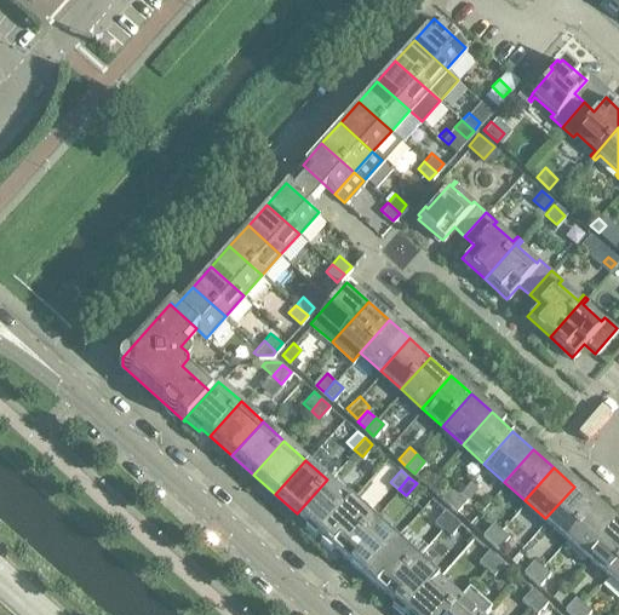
[(327,480),(297,513),(305,522),(303,524),(314,534),(316,532),(319,533),(349,499),(327,480)]
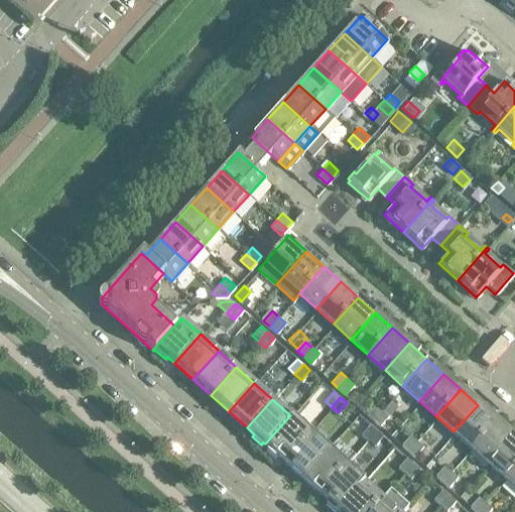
[(373,419),(381,409),(375,403),(366,413),(373,419)]
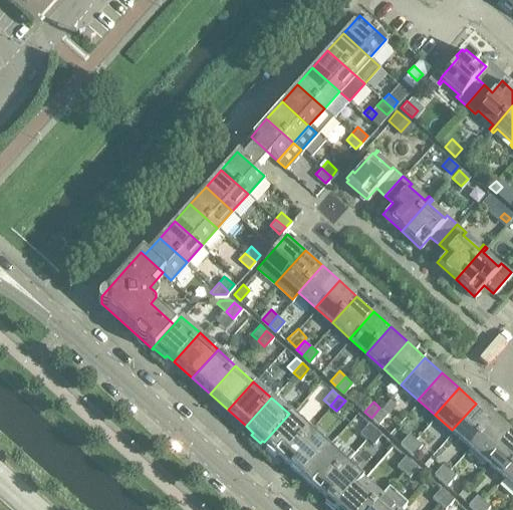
[(476,404),(452,430),(469,446),(493,419),(476,404)]
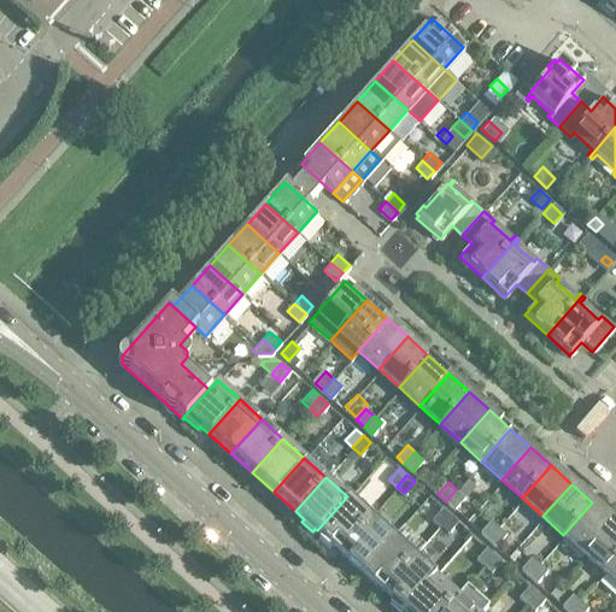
[(446,501),(453,507),(464,496),(456,489),(446,501)]
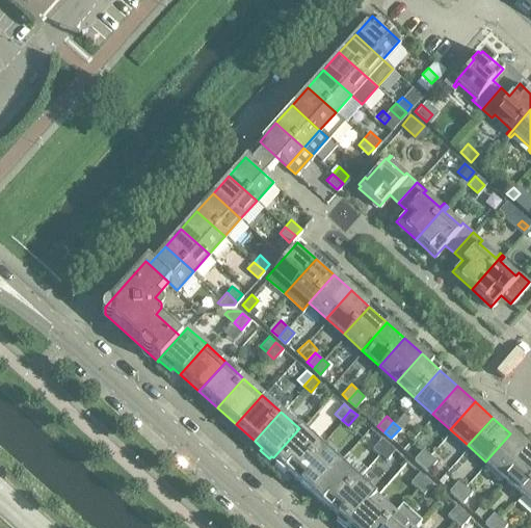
[(299,428),(273,457),(274,459),(272,462),(283,470),(285,468),(292,474),(318,445),(299,428)]
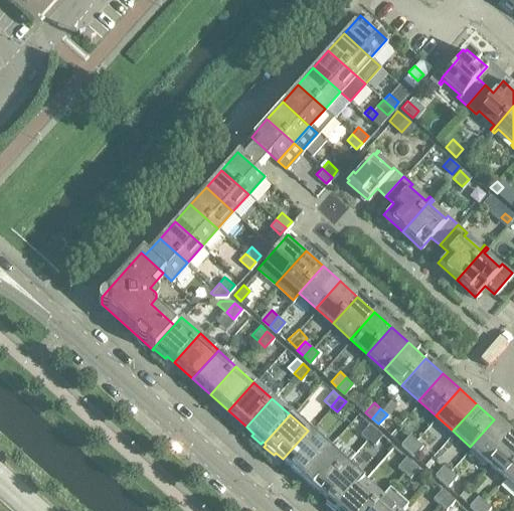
[(494,419),(470,447),(487,462),(511,435),(494,419)]
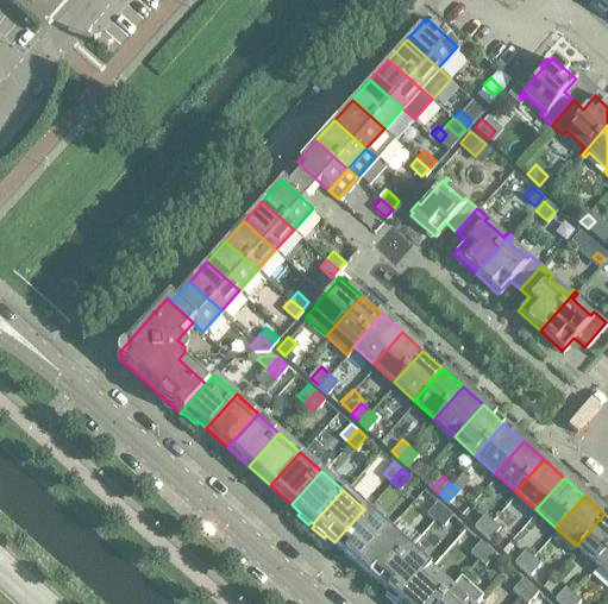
[(433,518),(444,507),(436,499),(426,511),(433,518)]
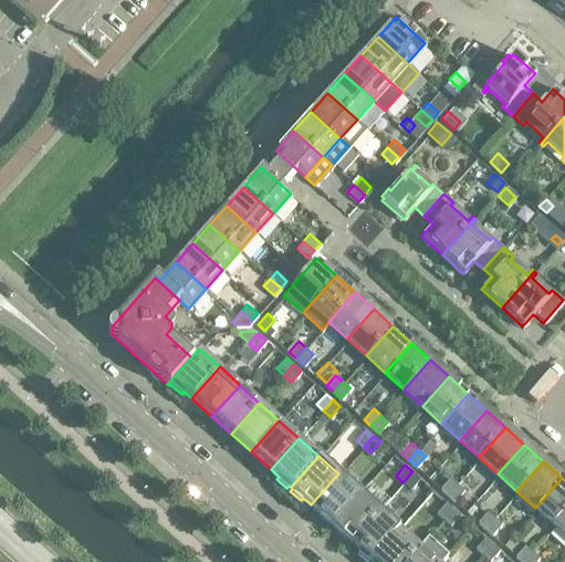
[(409,488),(419,477),(412,471),(403,482),(409,488)]
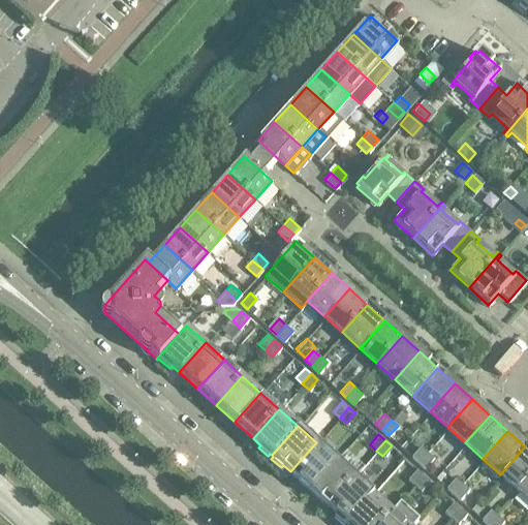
[(316,442),(290,471),(309,489),(335,459),(316,442)]
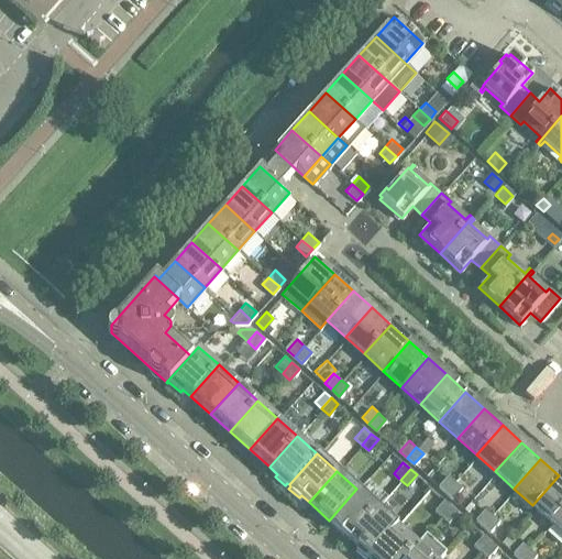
[(444,491),(453,481),(447,474),(437,484),(444,491)]
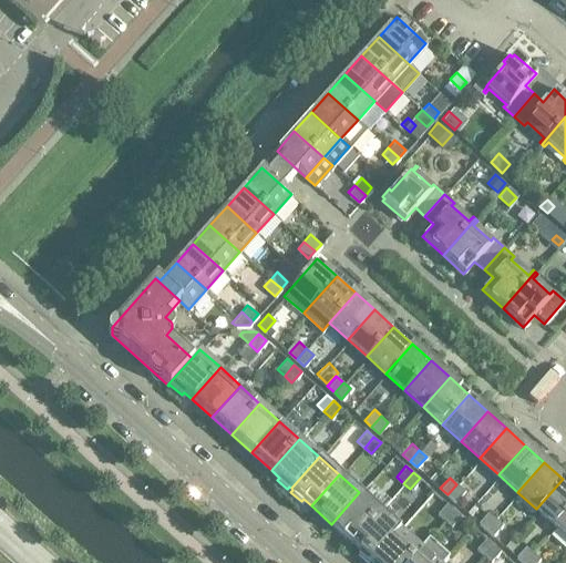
[(565,481),(563,479),(536,509),(555,525),(565,513),(565,481)]
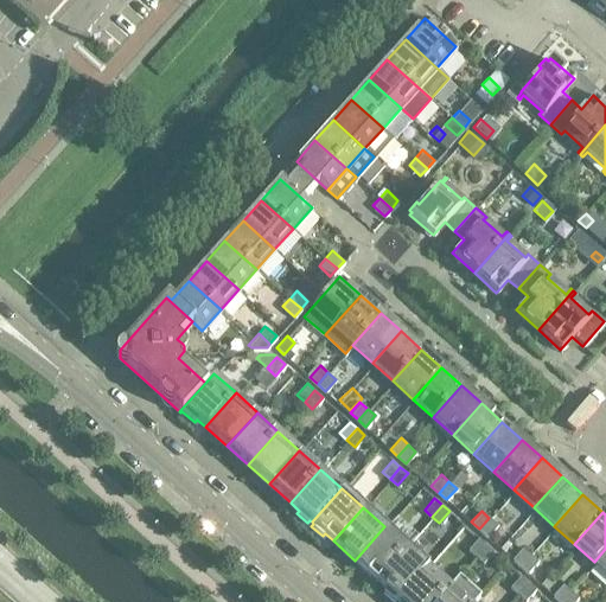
[(479,529),(486,536),(497,524),(489,518),(479,529)]
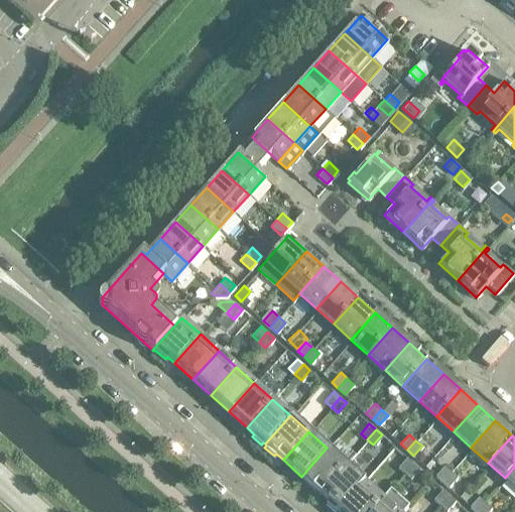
[(327,448),(301,477),(319,493),(345,464),(327,448)]
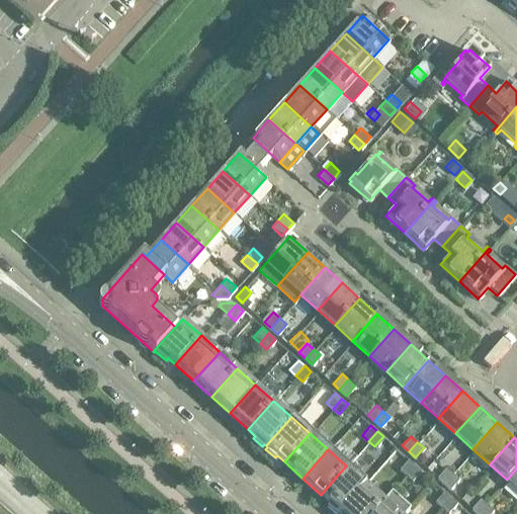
[(405,474),(414,463),(408,458),(399,467),(405,474)]
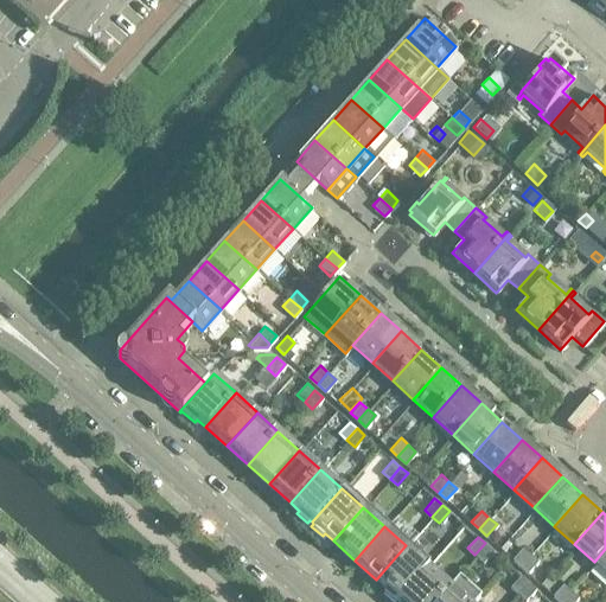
[(483,562),(493,550),(485,543),(474,555),(483,562)]
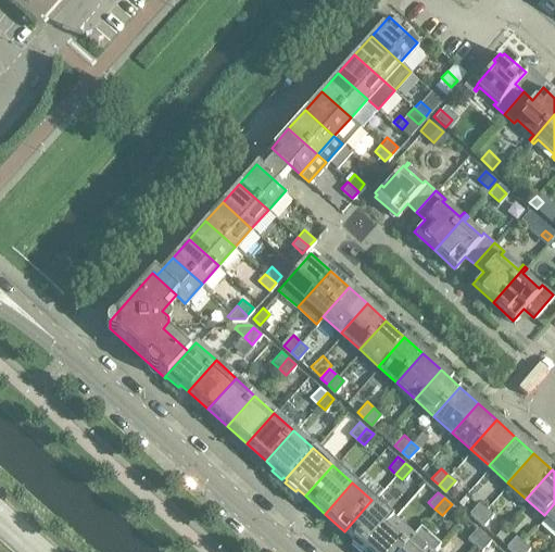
[(371,500),(344,531),(352,538),(350,540),(360,550),(362,547),(363,549),(391,517),(371,500)]
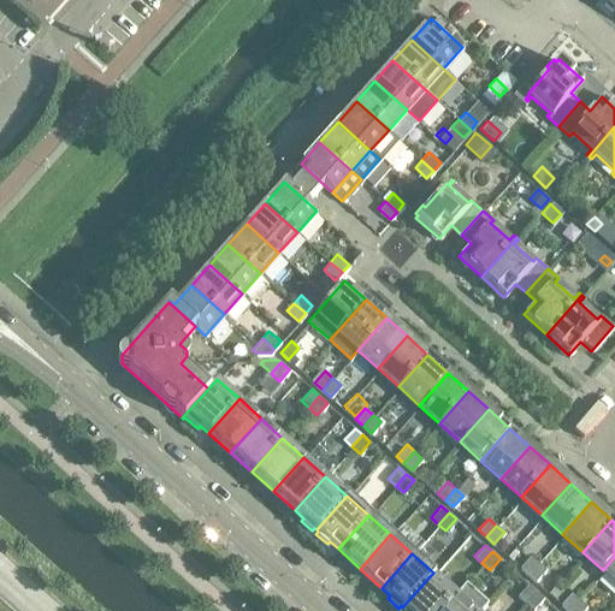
[(527,574),(537,562),(530,555),(519,567),(527,574)]
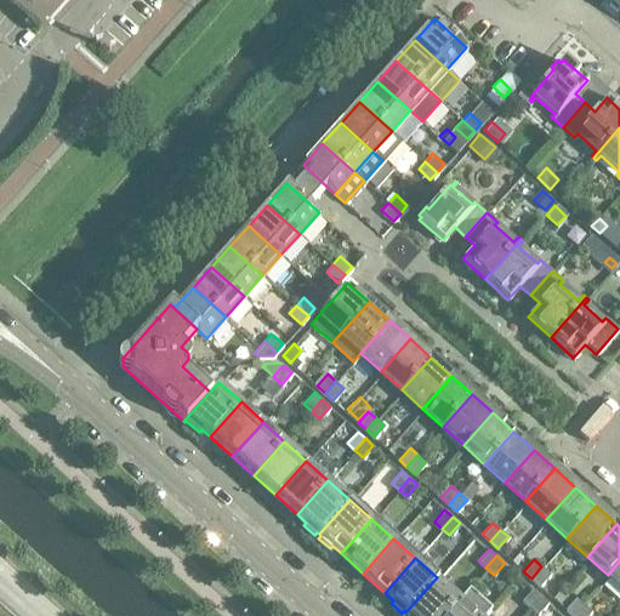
[(619,562),(608,575),(619,585),(619,562)]
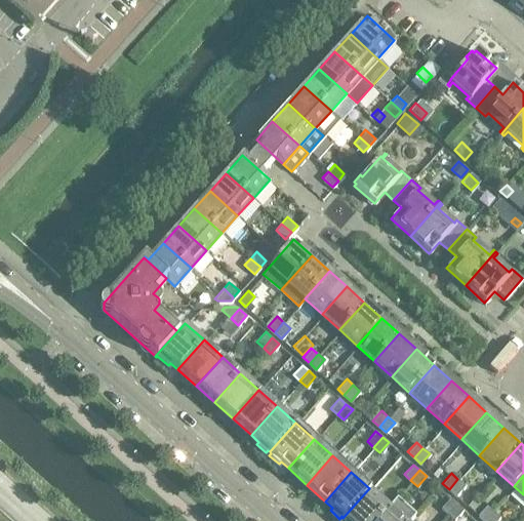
[(449,489),(455,494),(465,485),(457,479),(449,489)]
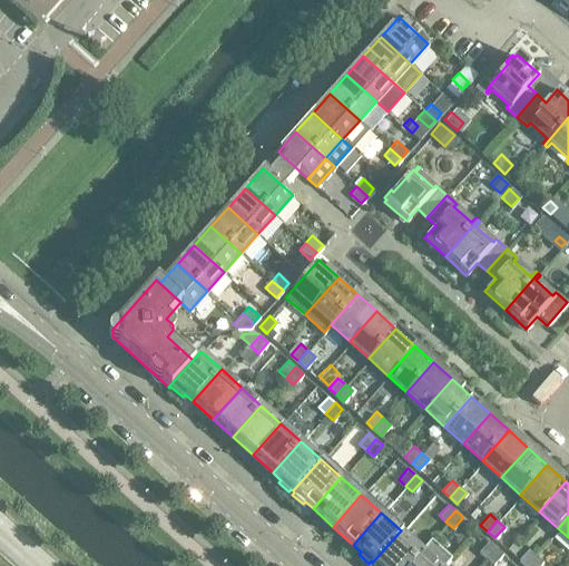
[(401,530),(372,563),(374,564),(372,565),(404,565),(421,548),(401,530)]
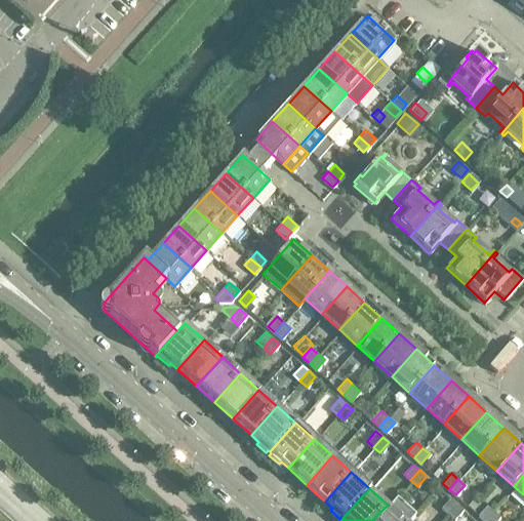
[(396,496),(388,505),(372,520),(406,520),(414,513),(396,496)]
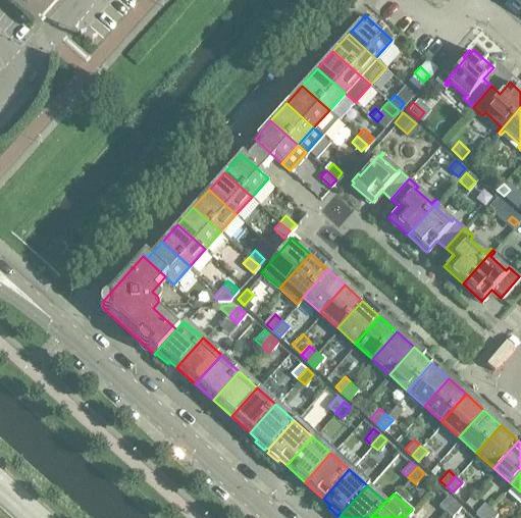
[(445,510),(454,500),(447,495),(438,504),(445,510)]
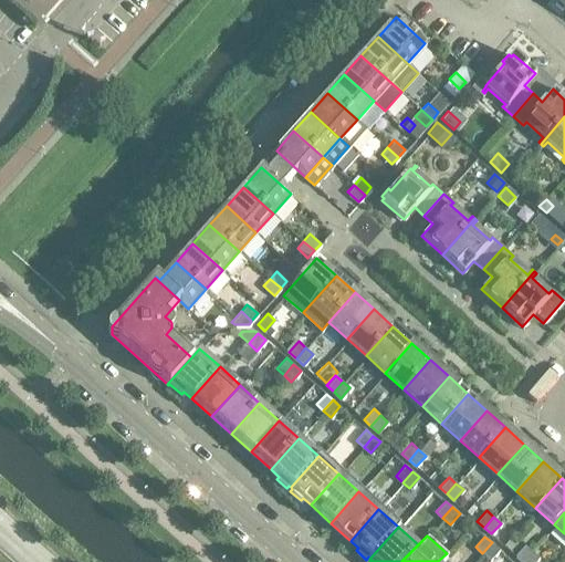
[(489,560),(499,549),(492,542),(482,553),(489,560)]
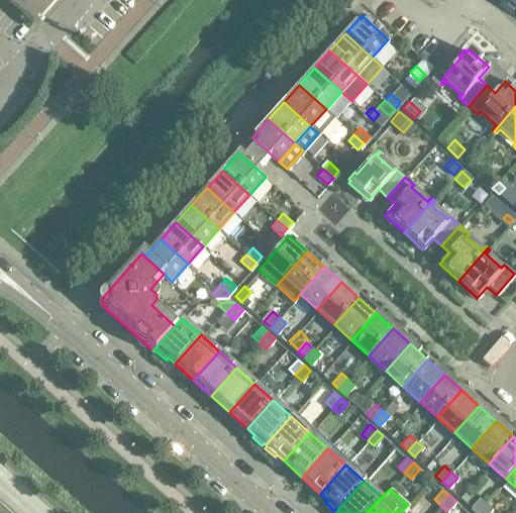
[(478,496),(470,506),(477,512),(485,503),(478,496)]
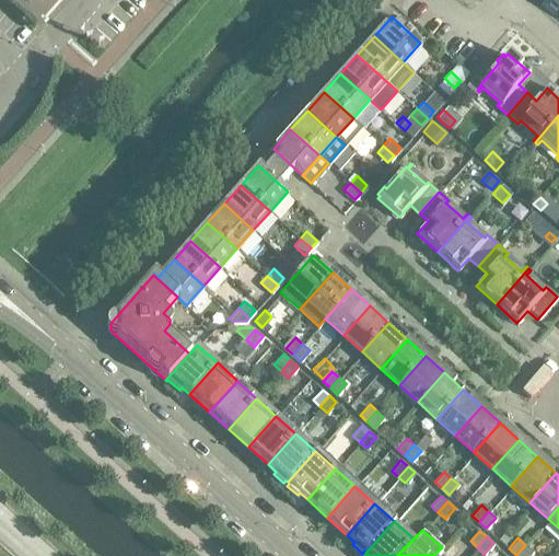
[(525,545),(516,555),(526,555),(532,551),(525,545)]
